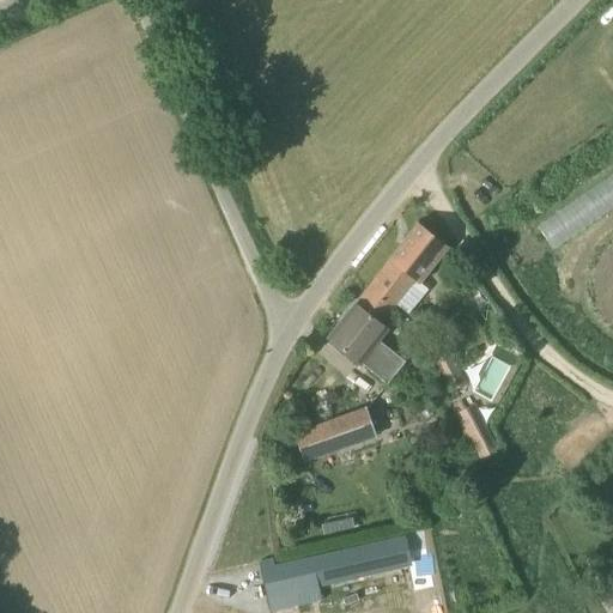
[(414,295),(448,248),(417,224),(389,260),(390,261),(369,287),(382,298),(381,299),(395,313),(411,292),(414,295)]
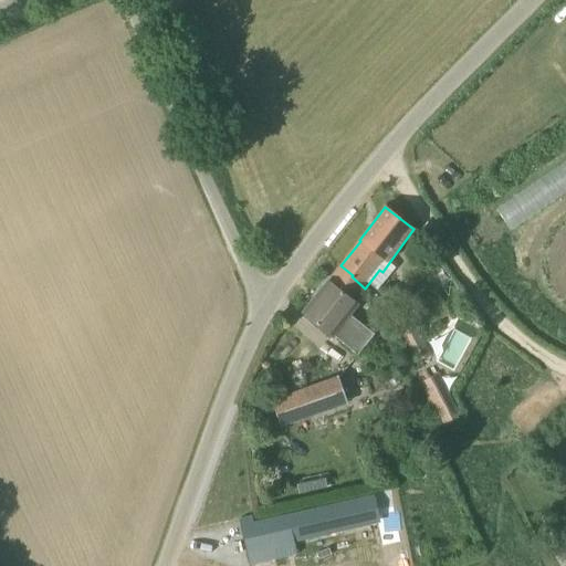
[(365,289),(352,276),(353,275),(341,265),(328,282),(327,281),(303,313),(336,336),(354,313),(359,306),(354,303),(358,297),(365,289)]
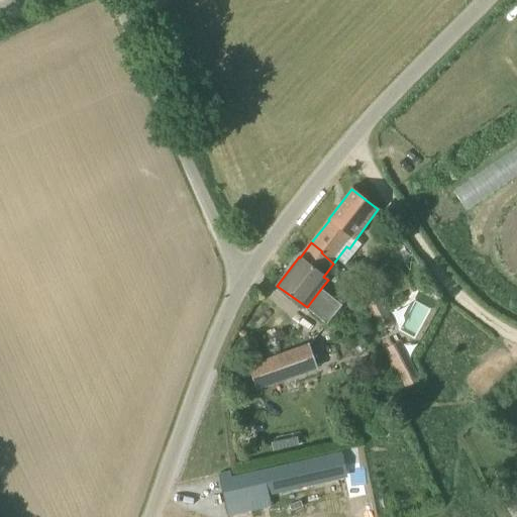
[(390,314),(372,283),(358,290),(380,327),(383,326),(384,329),(392,324),(391,322),(393,320),(390,314)]
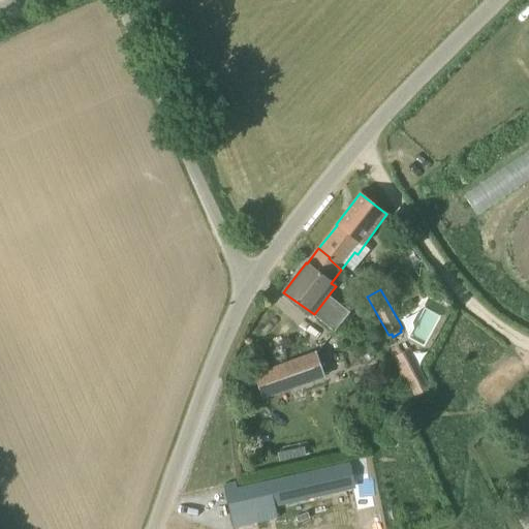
[(409,349),(402,353),(393,358),(404,379),(402,381),(406,389),(409,386),(414,396),(430,389),(409,349)]
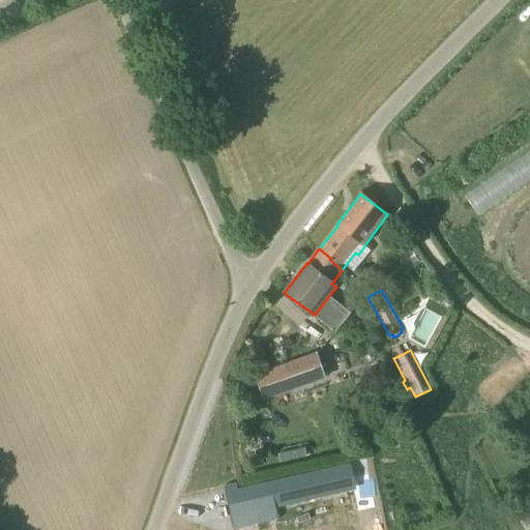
[(317,352),(282,364),(291,390),(326,378),(317,352)]
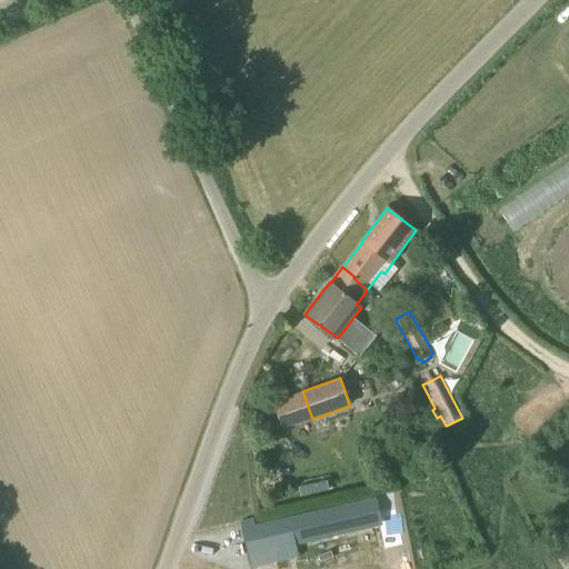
[(316,489),(343,486),(342,477),(315,481),(316,489)]
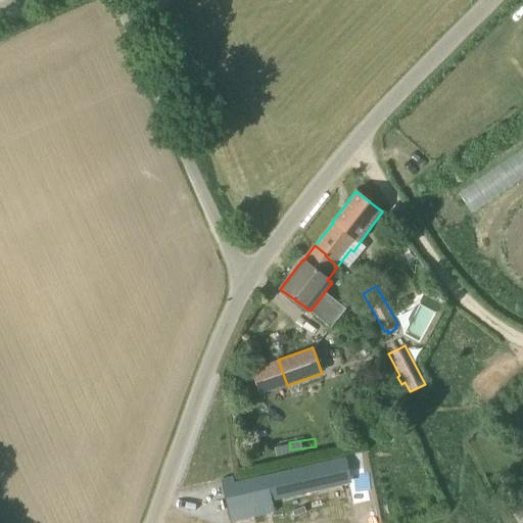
[(343,459),(259,478),(239,482),(244,507),(265,502),(348,482),(343,459)]
